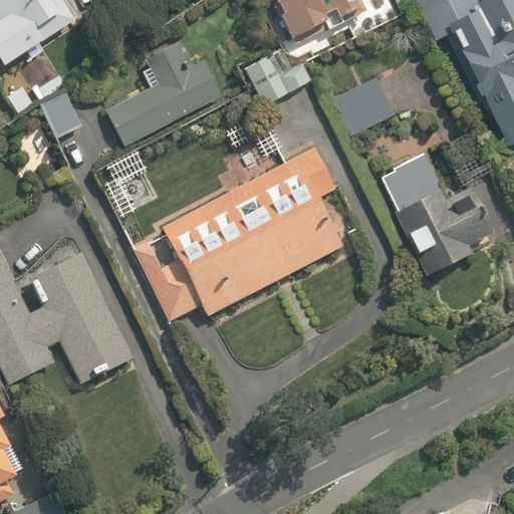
[(0,0),(0,57),(4,65),(84,16),(74,0),(0,0)]
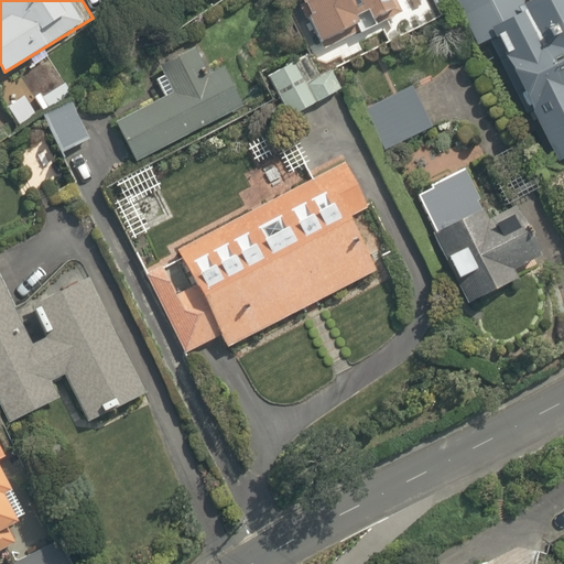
[(305,0),(325,39),(355,23),(360,34),(408,11),(401,0),(305,0)]
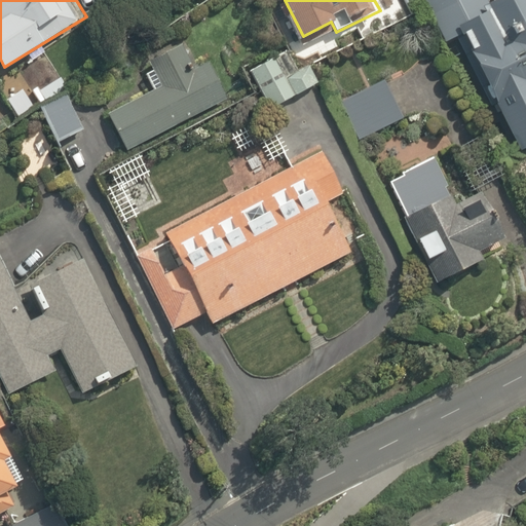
[(423,0),(445,43),(462,35),(521,150),(525,147),(525,0),(518,0),(495,12),(488,0),(423,0)]
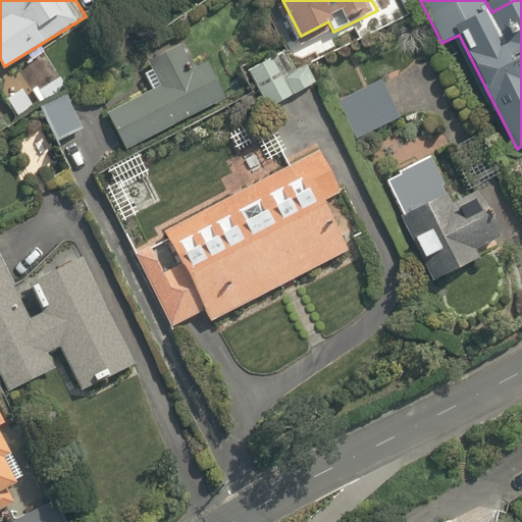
[(105,112),(121,148),(225,101),(208,62),(196,68),(186,46),(140,66),(151,91),(105,112)]
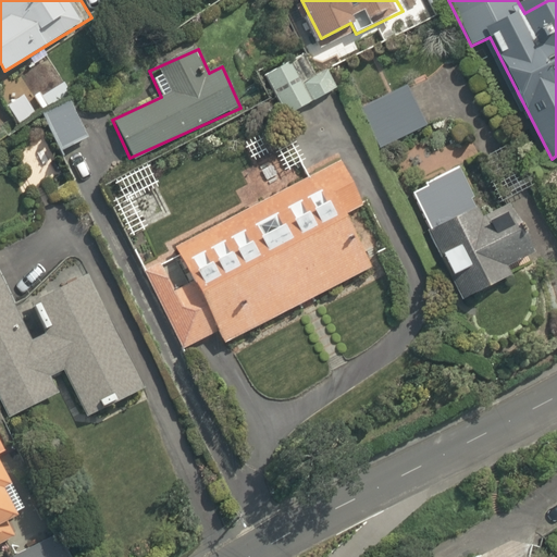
[(308,50),(263,74),(284,113),(329,90),(308,50)]
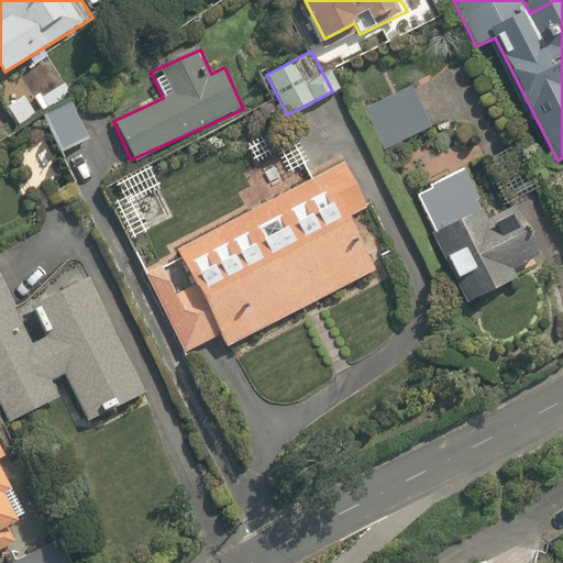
[(414,85),(360,108),(378,152),(432,129),(414,85)]
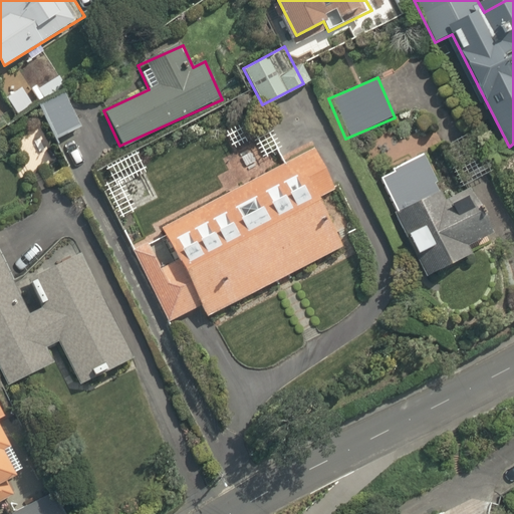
[(85,127),(71,92),(41,104),(68,172),(86,165),(73,133),(85,127)]
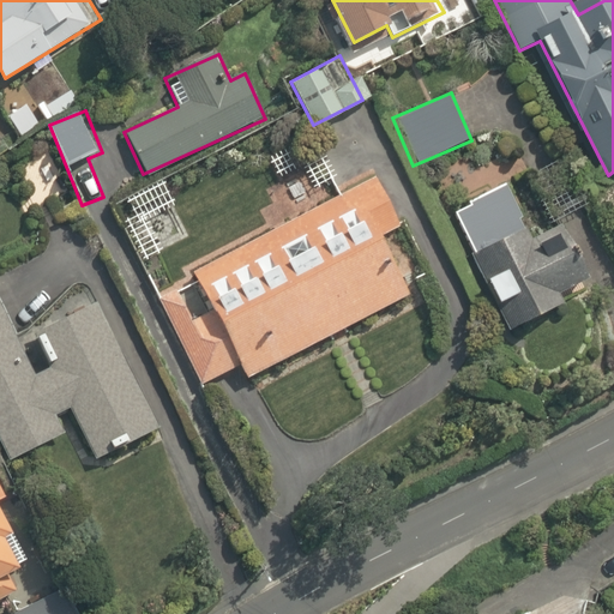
[(375,179),(192,271),(196,277),(155,298),(199,386),(241,366),(248,379),(419,293),(390,234),(401,228),(375,179)]
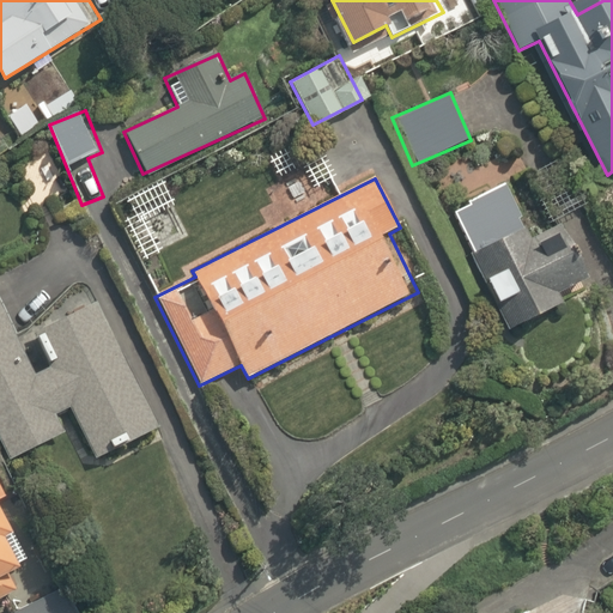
[(525,232),(504,187),(453,211),(507,329),(564,304),(557,290),(589,277),(562,216),(525,232)]
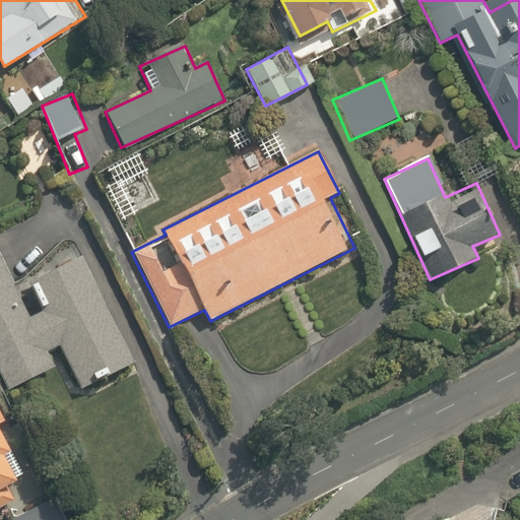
[(0,377),(4,387),(53,365),(48,353),(60,347),(79,390),(131,366),(83,262),(37,283),(48,309),(29,317),(0,252),(0,377)]
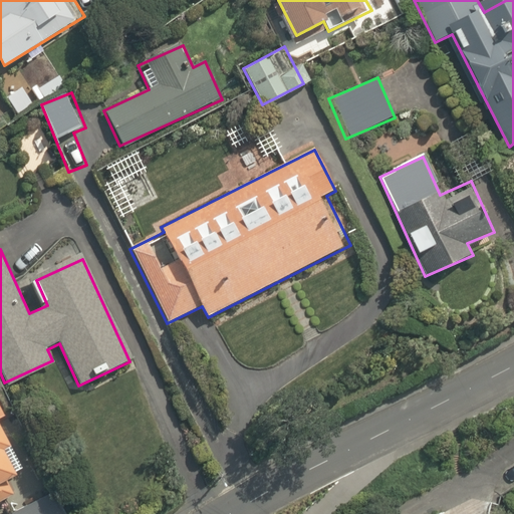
[(0,498),(14,492),(9,481),(21,475),(7,447),(14,444),(0,416),(0,498)]
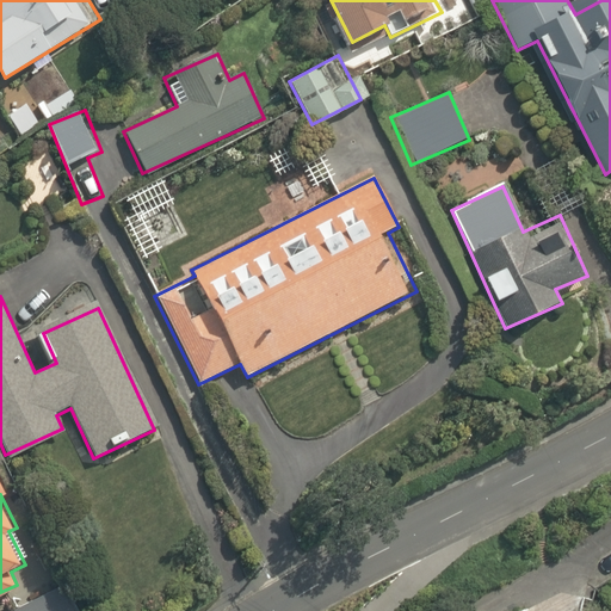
[(71,610),(59,585),(4,610),(71,610)]
